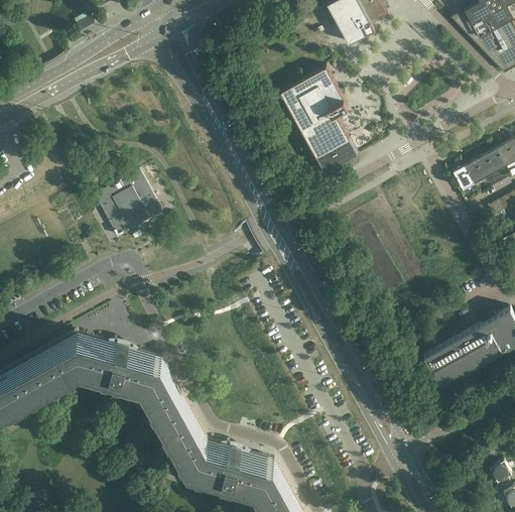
[(330,30),(338,25),(348,45),(374,31),(370,23),(382,16),(386,14),(377,0),(335,0),(317,9),(330,30)]
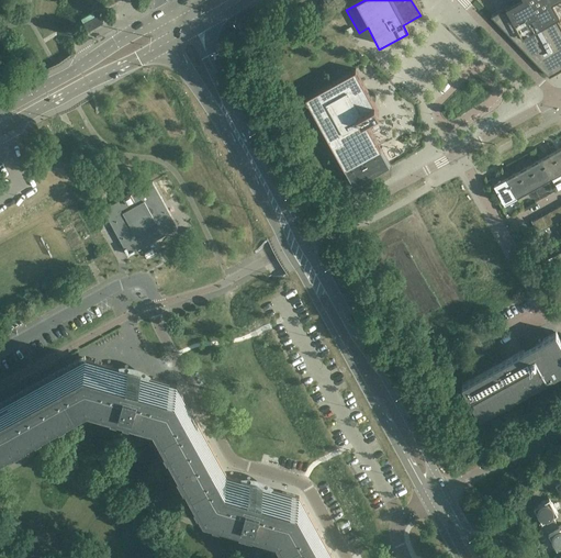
[(560,0),(520,0),(523,2),(490,20),(548,80),(560,73),(560,32),(556,22),(559,21),(551,7),(560,0)]
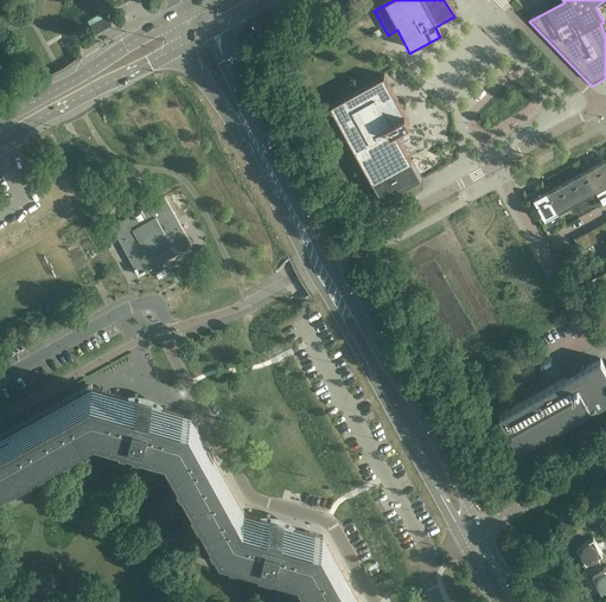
[(103,30),(109,26),(107,20),(94,27),(96,33),(103,30)]
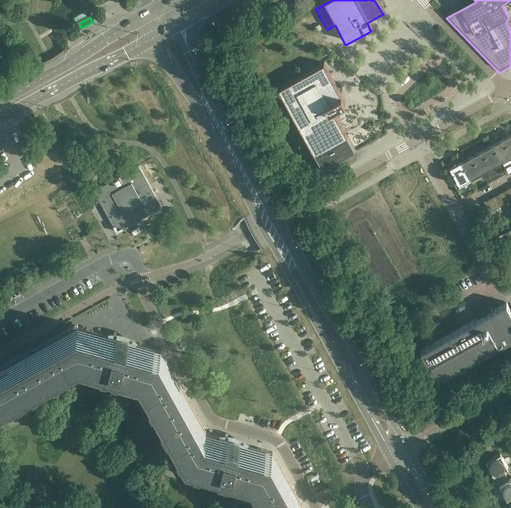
[(277,91),(321,171),(354,153),(331,112),(344,105),(322,66),(277,91)]
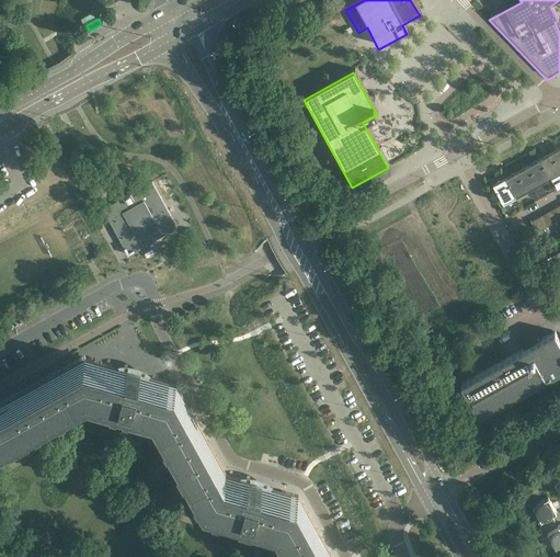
[(559,150),(553,155),(550,157),(559,174),(559,150)]
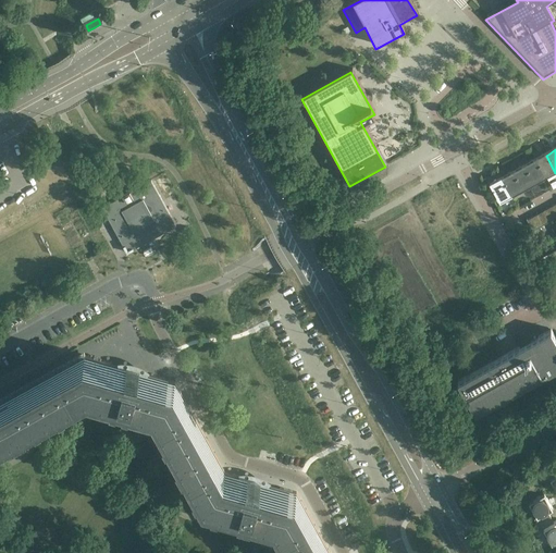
[(555,173),(546,156),(539,159),(534,161),(545,181),(555,174),(555,173)]
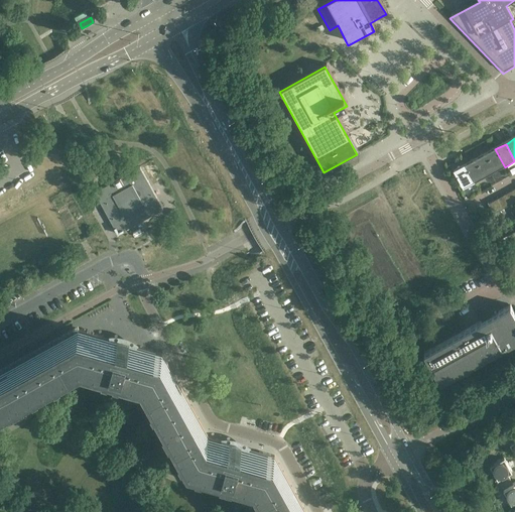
[(495,149),(488,153),(485,155),(494,173),(505,167),(495,149)]
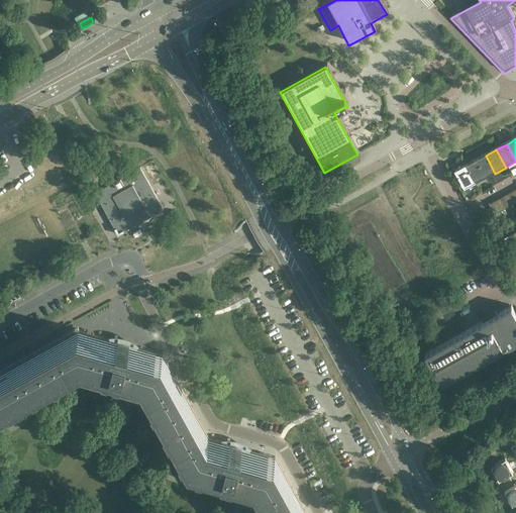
[(486,156),(479,160),(475,162),(485,179),(495,174),(486,156)]
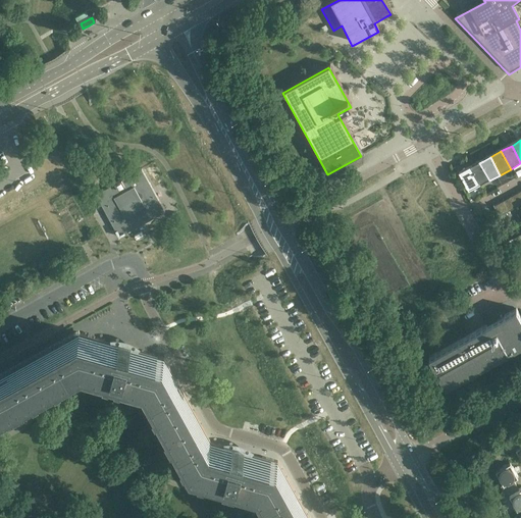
[(479,163),(472,167),(469,169),(478,187),(489,180),(479,163)]
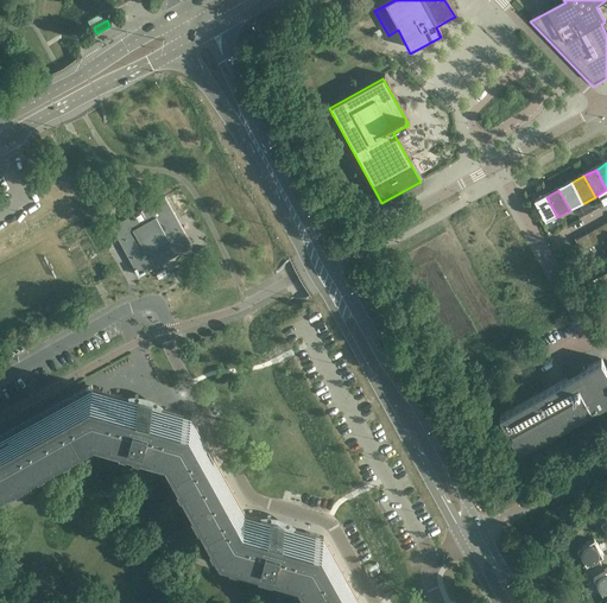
[(538,202),(533,204),(545,224),(557,217),(547,197),(538,202)]
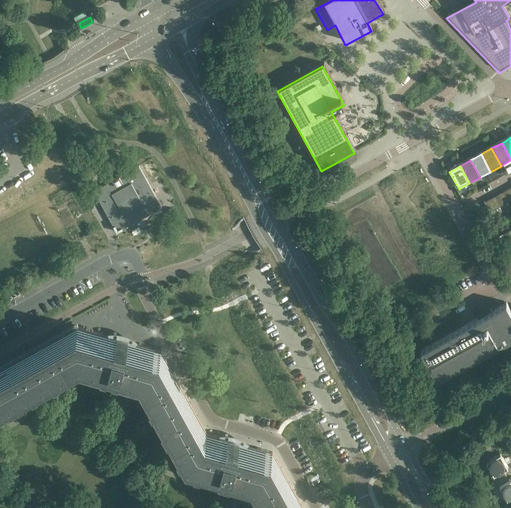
[(161,211),(138,169),(118,180),(112,183),(93,194),(116,236),(161,211)]
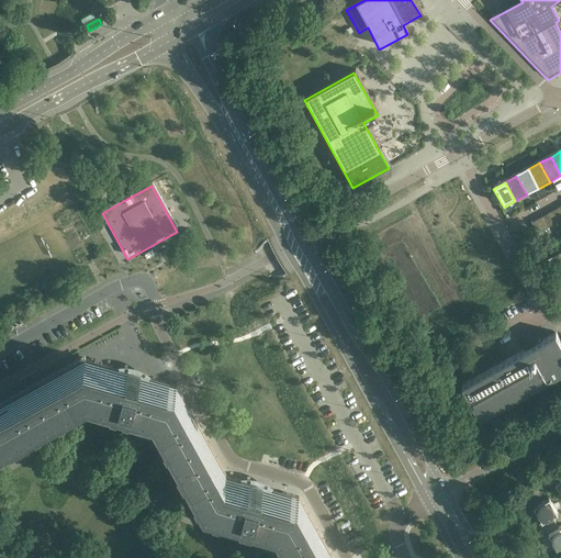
[(560,223),(560,221),(556,212),(551,214),(557,225),(560,224),(560,223)]
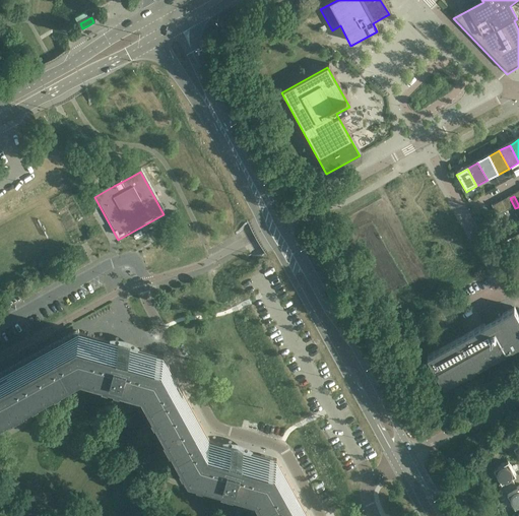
[(515,208),(510,198),(505,201),(511,211),(515,208)]
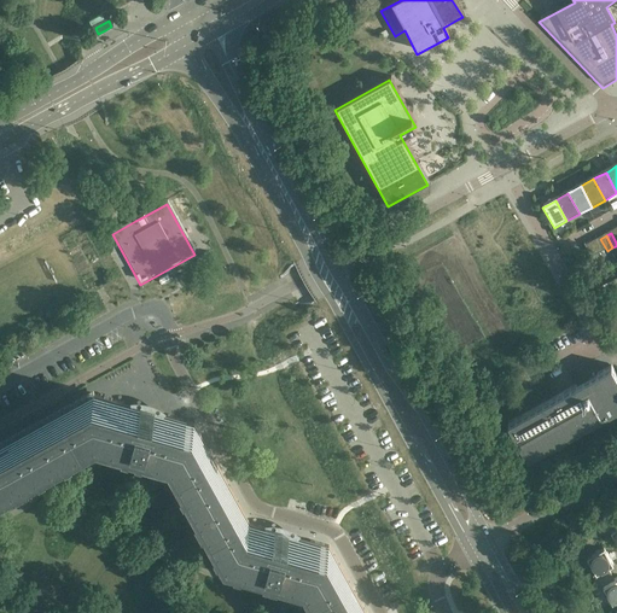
[(607,251),(600,239),(595,243),(601,254),(607,251)]
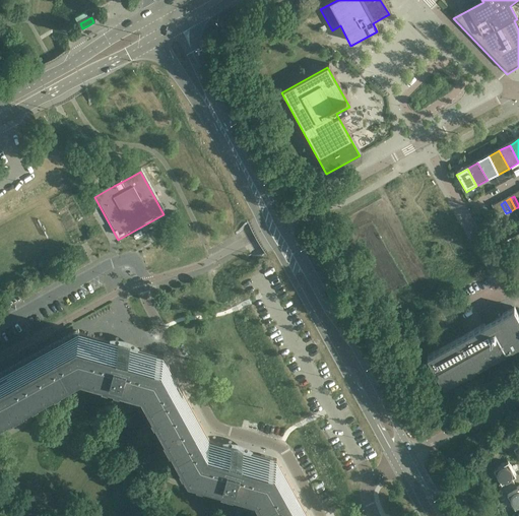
[(506,213),(501,204),(496,206),(501,216),(506,213)]
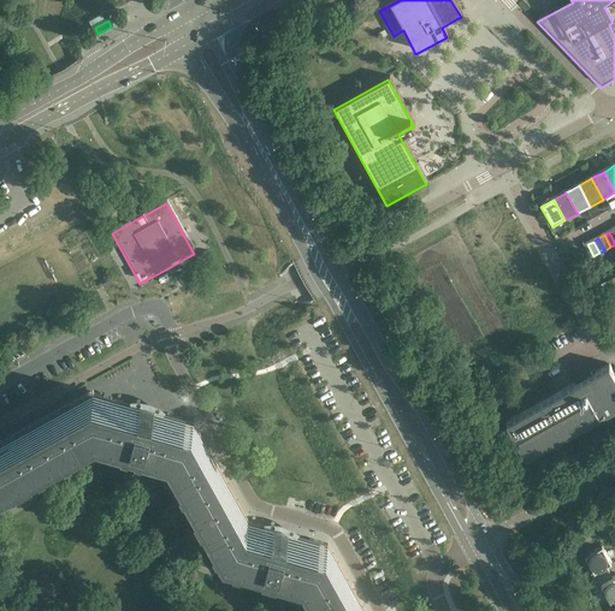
[(593,256),(587,244),(583,247),(581,245),(581,247),(587,257),(589,260),(593,256)]
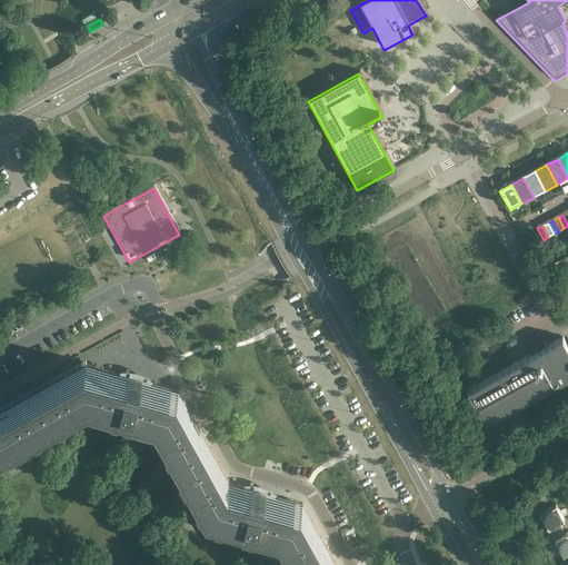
[(485,426),(567,379),(567,352),(561,340),(467,393),(485,426)]
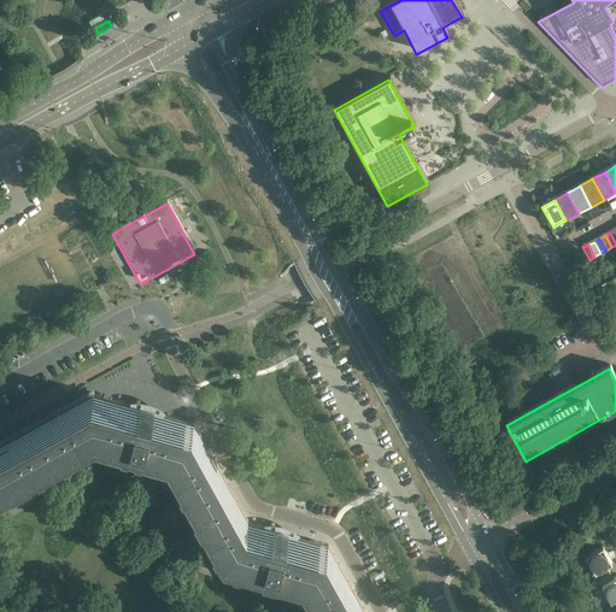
[(309,543),(304,542),(299,541),(274,534),(248,527),(193,427),(130,409),(127,407),(93,398),(0,445),(0,488),(97,436),(111,440),(111,442),(118,445),(136,449),(136,447),(169,457),(224,557),(288,575),(294,577),(300,578),(304,580),(322,611),(362,611),(328,549),(309,543)]
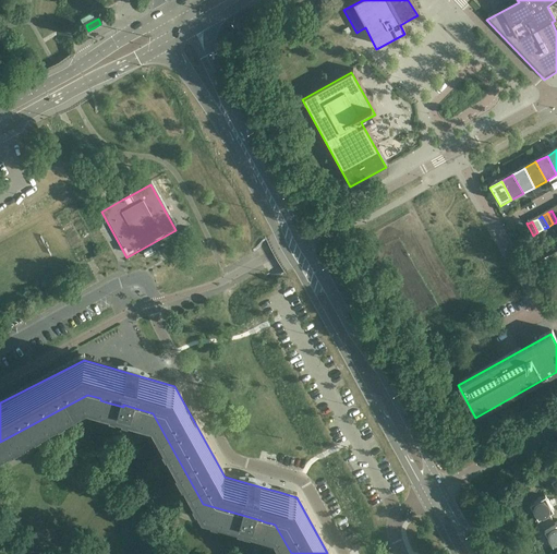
[(547,517),(553,514),(551,510),(544,498),(536,503),(535,503),(534,503),(532,503),(531,503),(531,504),(530,504),(529,505),(529,506),(529,507),(529,508),(529,509),(529,510),(530,512),(530,513),(531,514),(532,514),(533,515),(537,522),(534,524),(537,530),(551,522),(547,517)]
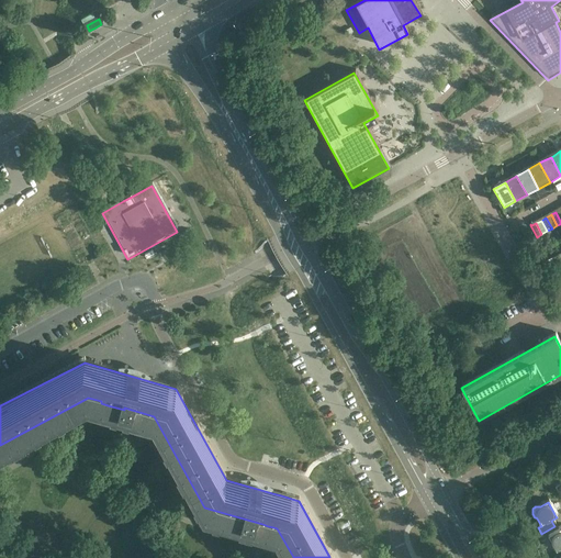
[(560,529),(558,532),(554,526),(541,534),(545,539),(548,537),(552,545),(551,546),(551,547),(551,548),(552,549),(552,550),(553,551),(554,553),(556,553),(557,554),(558,554),(559,554),(559,553),(560,553),(560,551),(560,529)]
